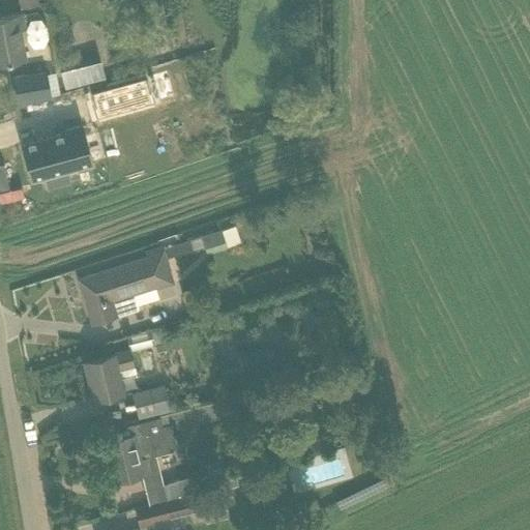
[(21,13),(0,17),(0,63),(25,58),(19,29),(24,28),(21,13)]
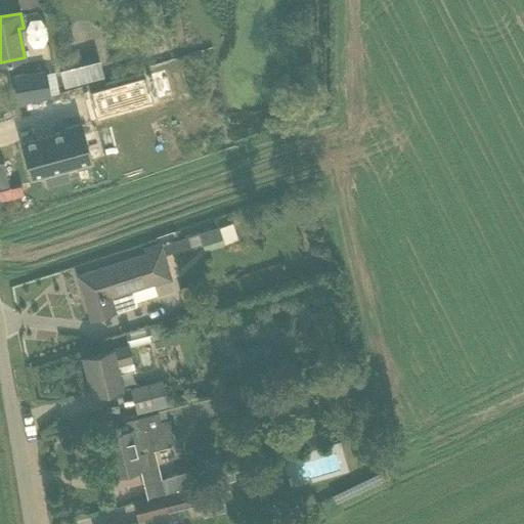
[(96,54),(58,64),(64,87),(102,78),(96,54)]
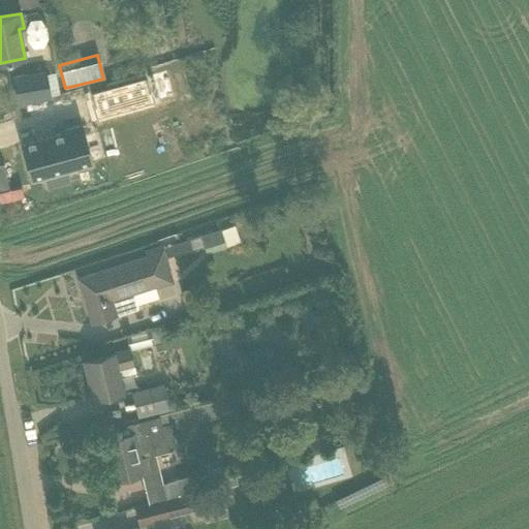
[(44,70),(28,73),(33,99),(50,96),(44,70)]
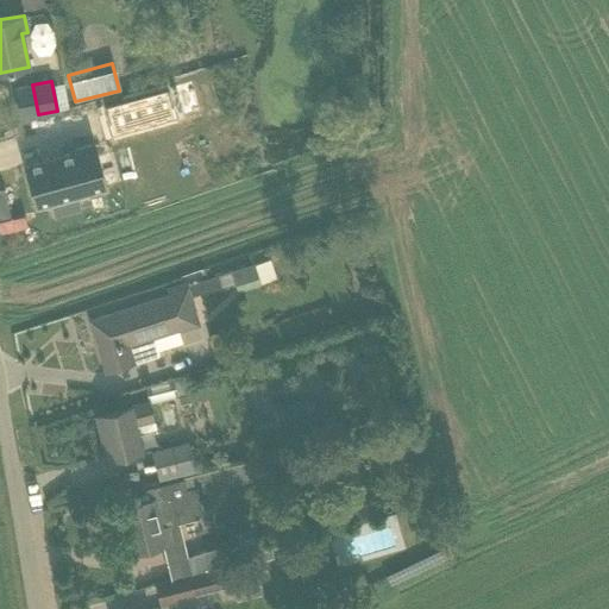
[(38,114),(32,85),(11,89),(17,119),(38,114)]
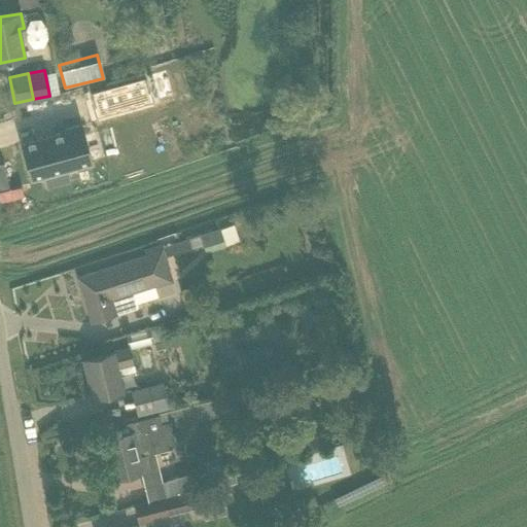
[(155,74),(133,82),(141,106),(164,98),(155,74)]
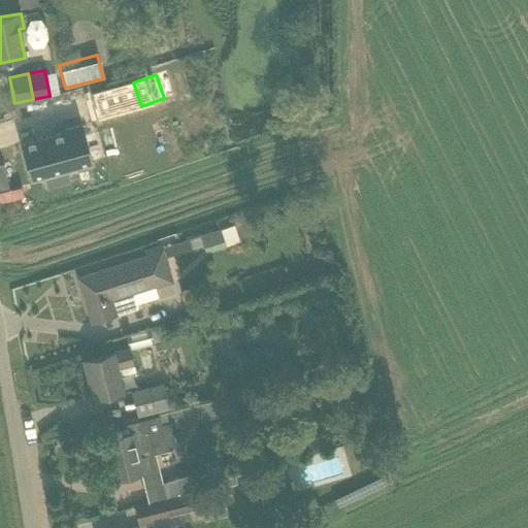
[(133,83),(78,102),(88,126),(141,105),(133,83)]
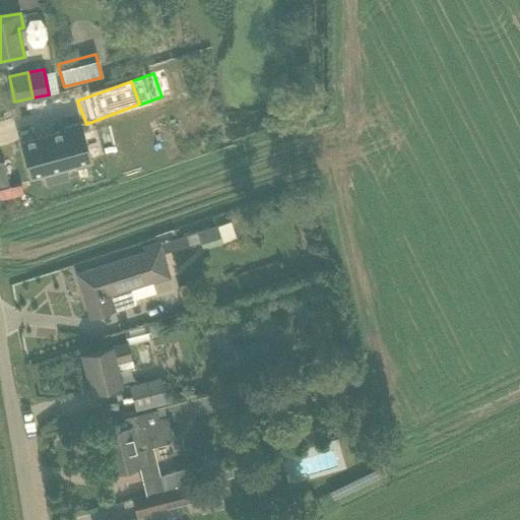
[(64,129),(19,141),(28,176),(43,173),(45,183),(67,177),(65,166),(90,158),(80,122),(63,126),(64,129)]
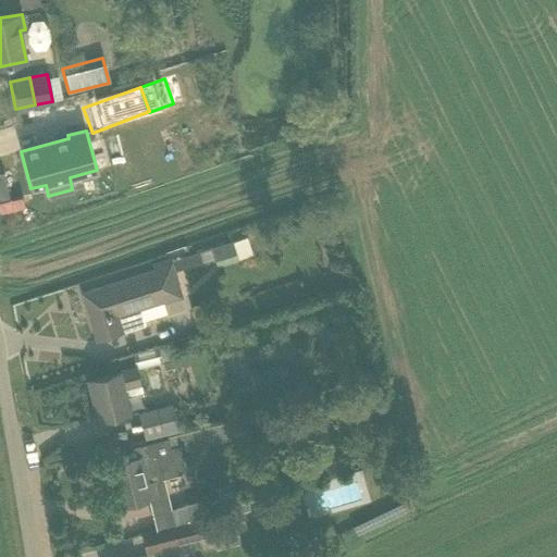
[(251,254),(246,237),(210,248),(214,259),(215,265),(251,254)]
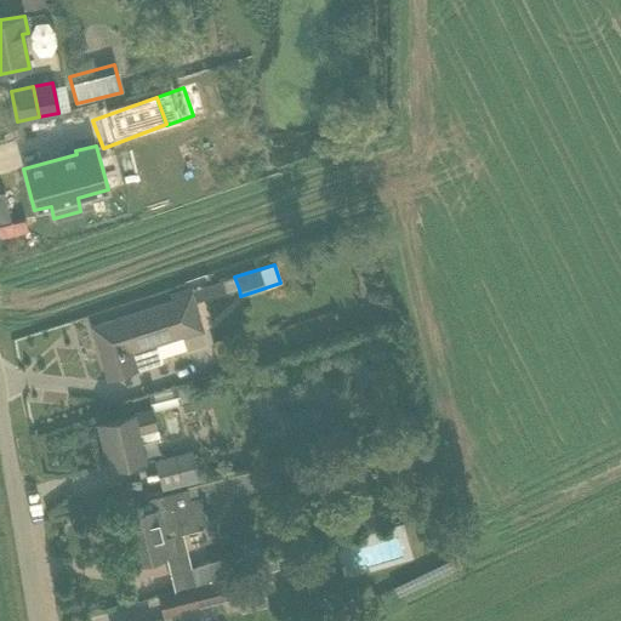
[(234,277),(188,292),(192,303),(239,289),(234,277)]
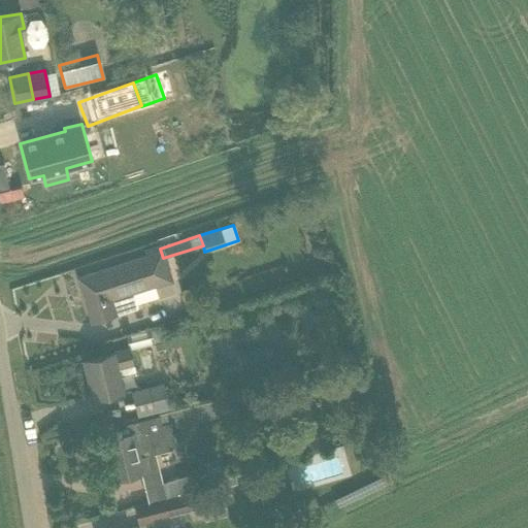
[(160,249),(142,254),(143,256),(96,270),(76,276),(92,322),(137,307),(133,294),(157,287),(158,288),(171,284),(163,257),(160,249)]
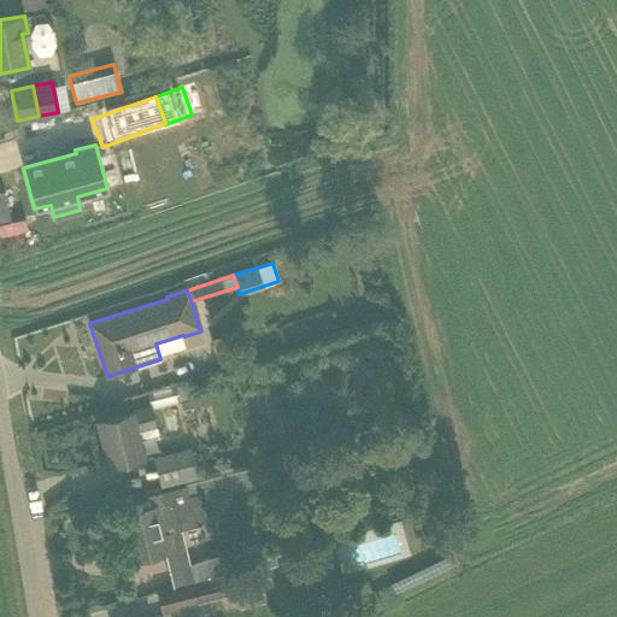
[(186,351),(181,336),(156,344),(160,359),(186,351)]
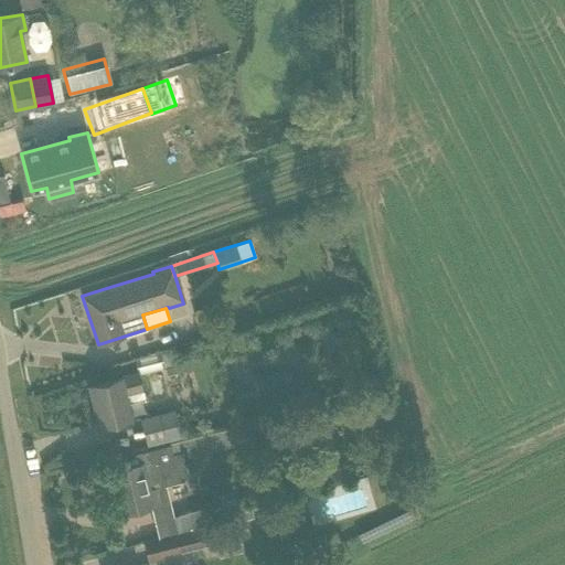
[(134,361),(137,373),(138,373),(138,374),(164,368),(161,353),(134,361)]
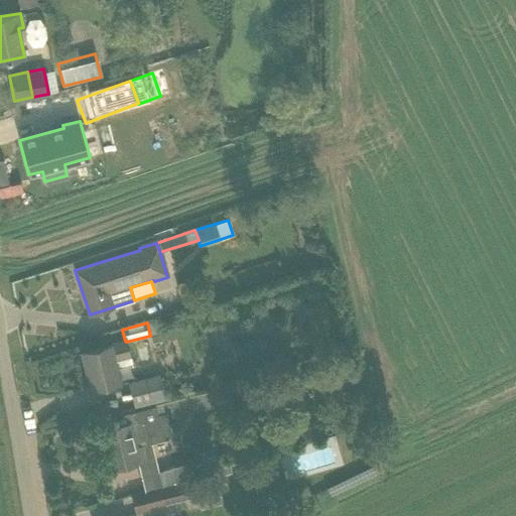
[(125,341),(110,345),(110,344),(81,352),(90,389),(120,381),(114,359),(130,355),(126,342),(126,341),(125,341)]
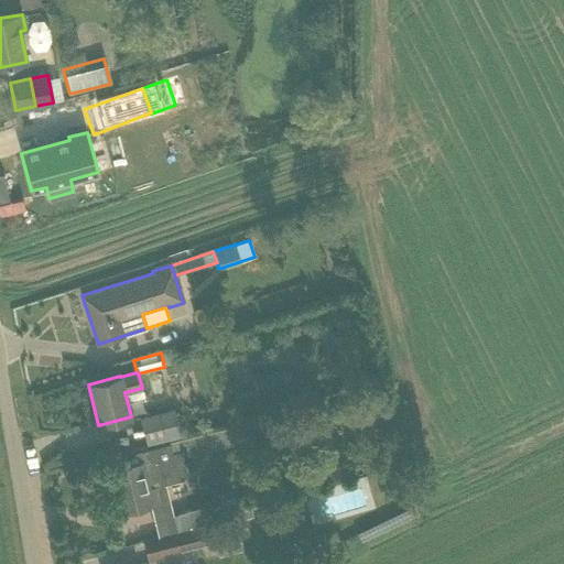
[(142,388),(126,392),(128,402),(144,398),(142,388)]
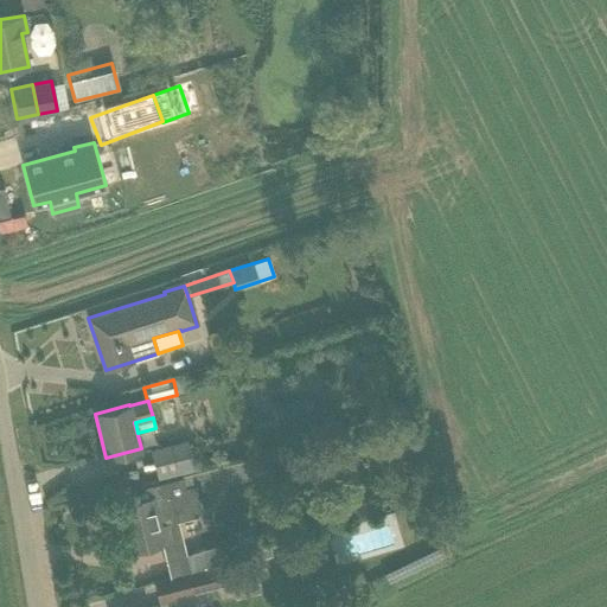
[(186,440),(149,451),(158,479),(195,468),(186,440)]
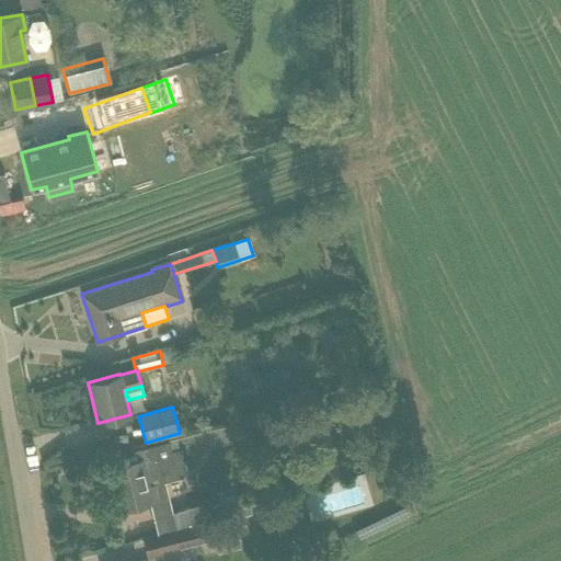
[(186,471),(182,455),(232,443),(231,441),(245,437),(242,422),(220,427),(219,426),(168,439),(168,442),(146,447),(130,451),(133,462),(130,464),(109,468),(118,510),(140,504),(168,497),(164,482),(178,478),(183,477),(186,471)]
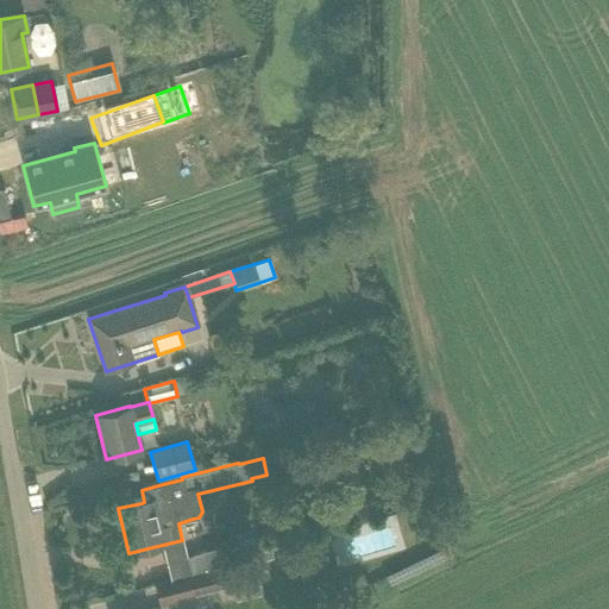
[(165,563),(187,557),(183,540),(162,545),(165,563)]
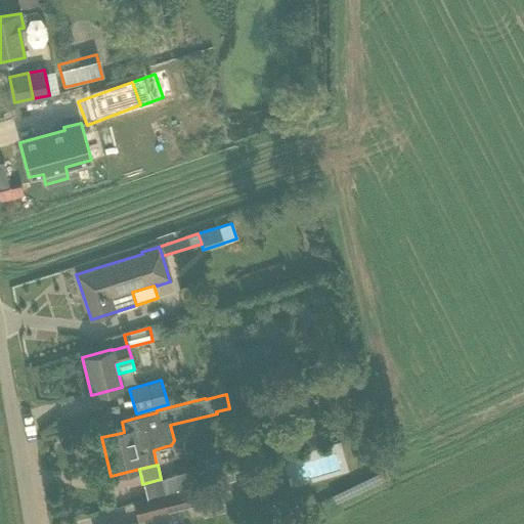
[(198,470),(142,484),(146,498),(197,485),(202,483),(198,470)]
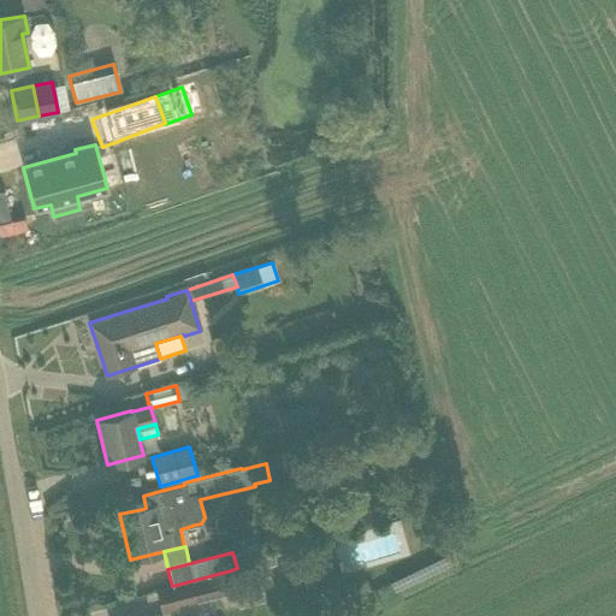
[(440,554),(388,580),(395,593),(448,567),(440,554)]
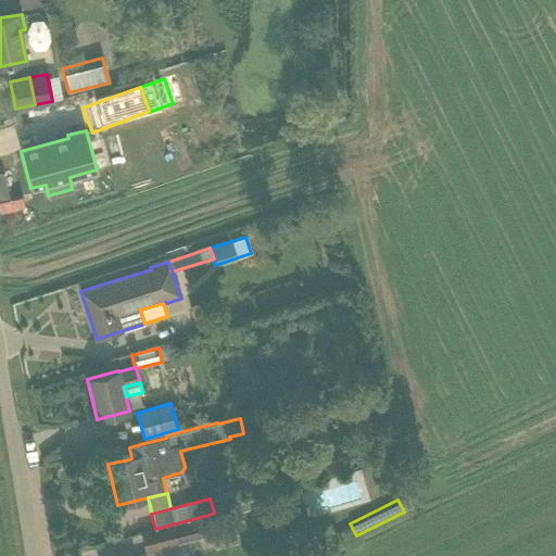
[(248,503),(231,508),(234,516),(250,510),(248,503)]
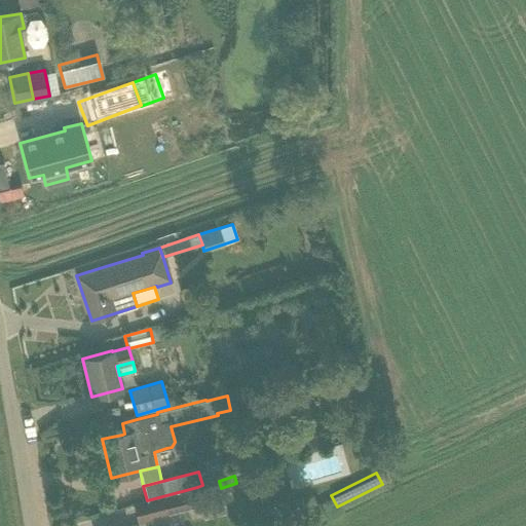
[(217,485),(198,489),(202,505),(199,505),(202,519),(224,513),(217,485)]
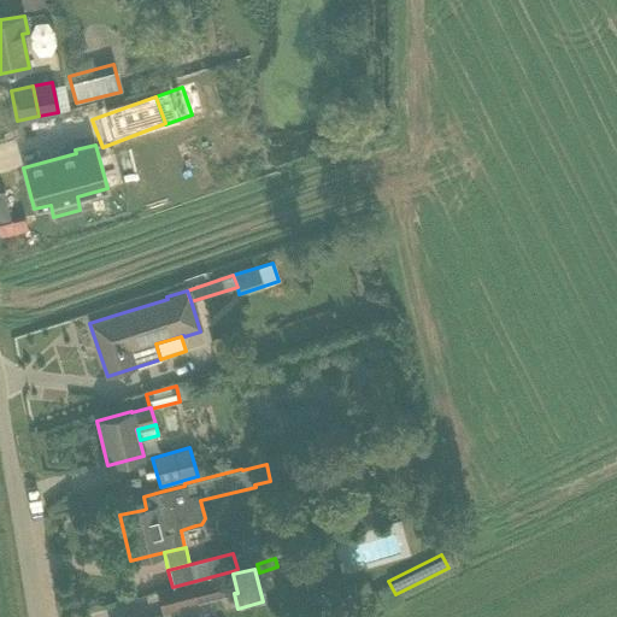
[(238,593),(231,571),(172,587),(156,592),(162,612),(238,593)]
